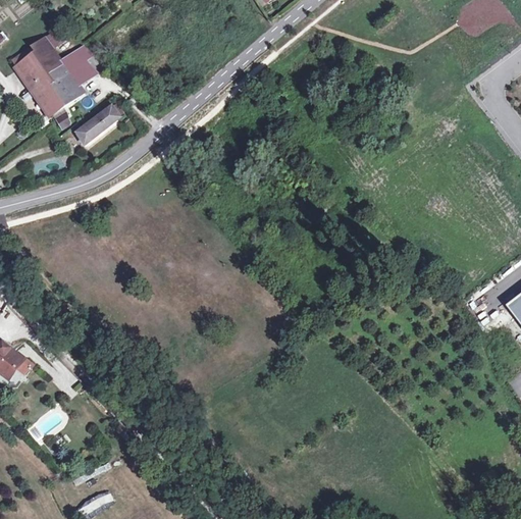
[(30,46),(17,54),(22,61),(16,65),(22,75),(55,52),(52,48),(68,37),(60,27),(44,38),(30,47),(30,46)]
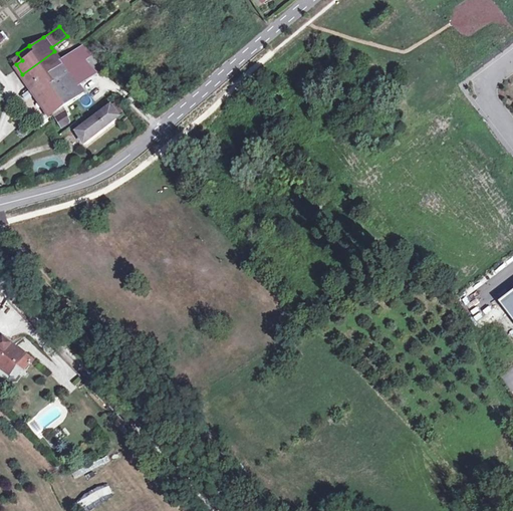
[(60,59),(54,51),(22,74),(28,83),(30,85),(49,112),(62,103),(81,89),(76,82),(93,71),(82,58),(90,52),(82,43),(60,59)]
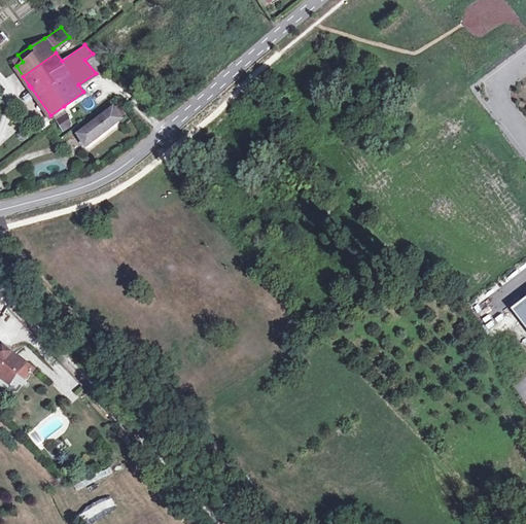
[(23,62),(18,55),(11,60),(16,66),(23,62)]
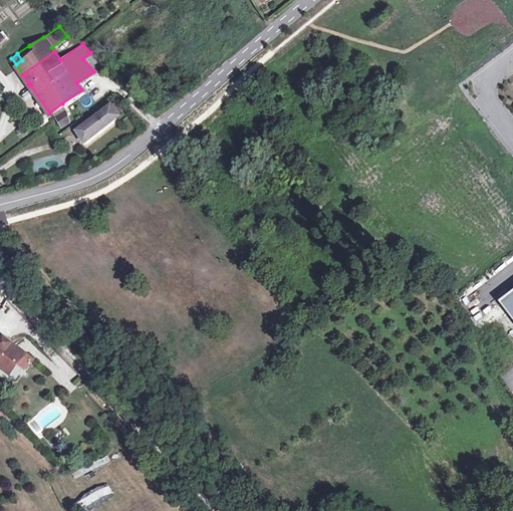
[(118,115),(113,108),(109,102),(108,103),(103,97),(71,123),(75,129),(74,129),(83,143),(118,115)]
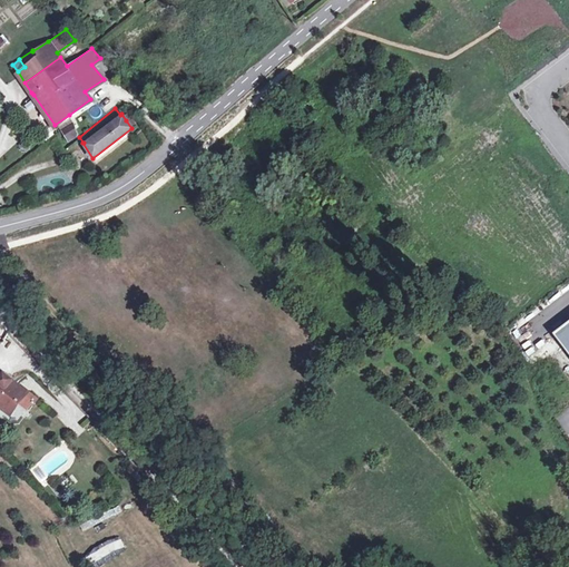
[(130,117),(126,120),(131,128),(136,124),(130,117)]
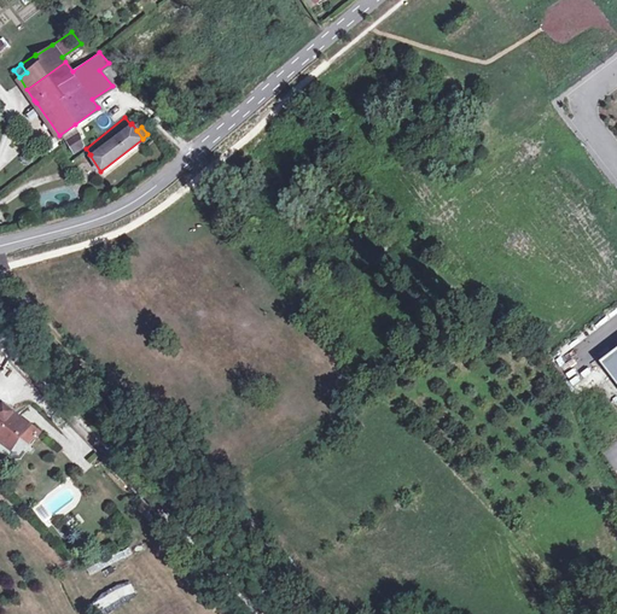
[(79,133),(67,140),(74,151),(83,145),(79,133)]
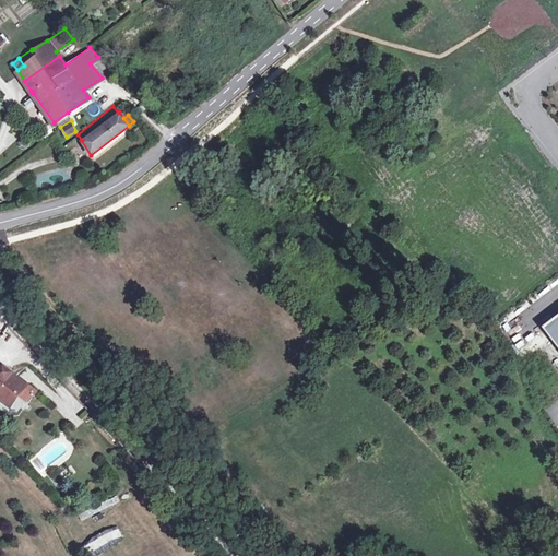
[(557,314),(542,327),(557,347),(557,314)]
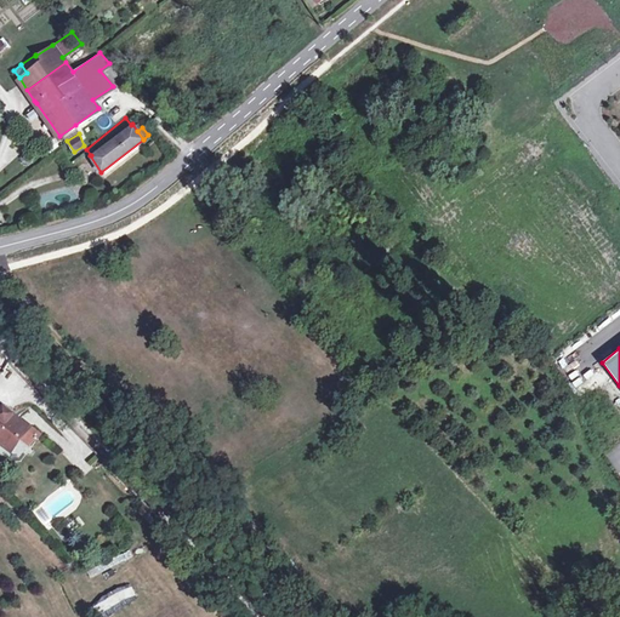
[(13,435),(18,439),(27,428),(11,415),(12,411),(4,405),(1,407),(0,406),(0,440),(6,445),(13,435)]
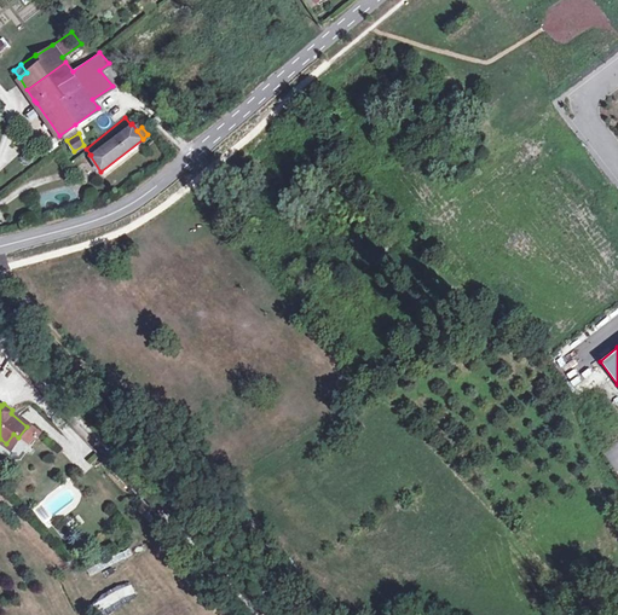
[(13,434),(6,444),(11,448),(18,437),(13,434)]
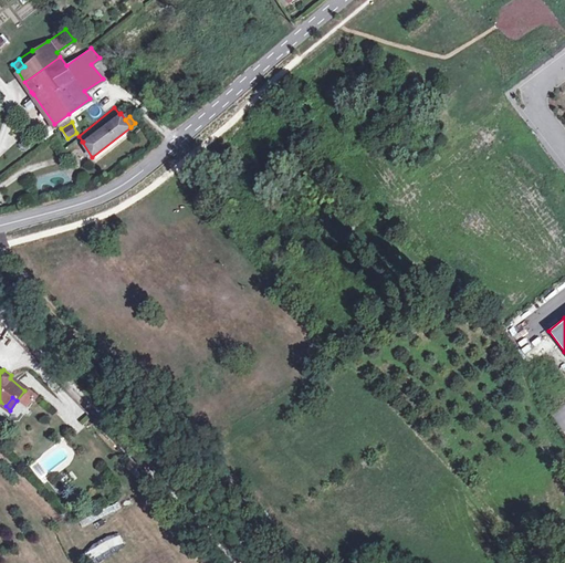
[(564,404),(552,414),(564,433),(564,404)]
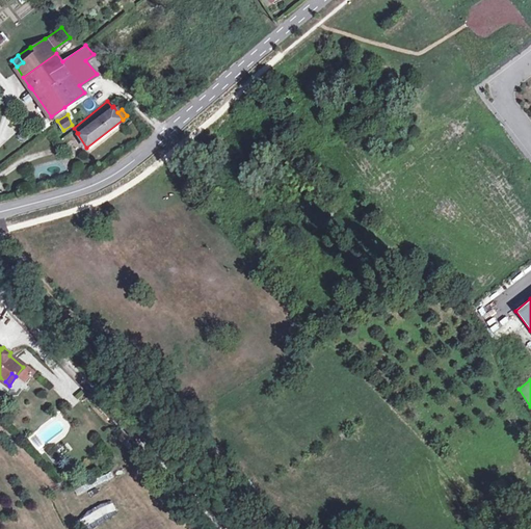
[(80,386),(74,391),(87,405),(94,399),(80,386)]
